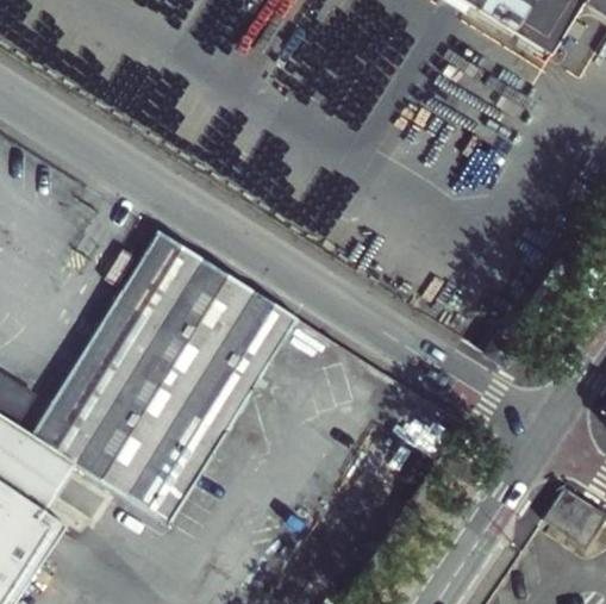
[(466,0),(544,49),(575,0),(585,0),(605,13),(605,0),(466,0)]
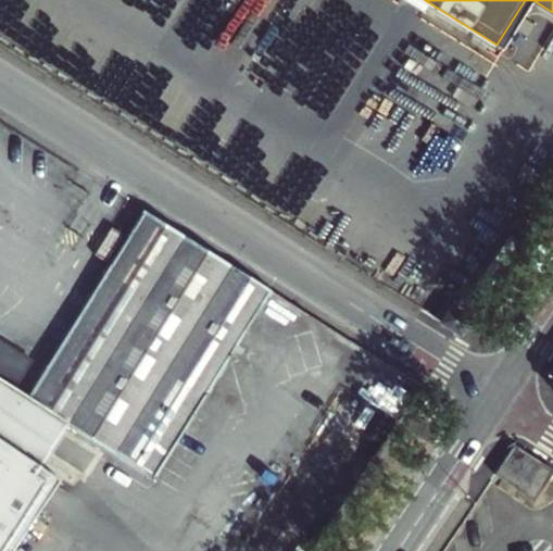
[(29,395),(73,422),(155,474),(269,289),(145,211),(29,395)]
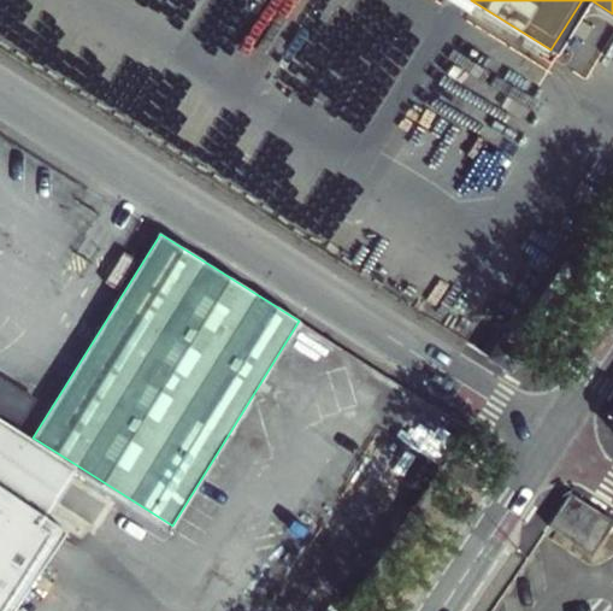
[(0,410),(19,422),(35,397),(12,382),(0,375),(0,410)]
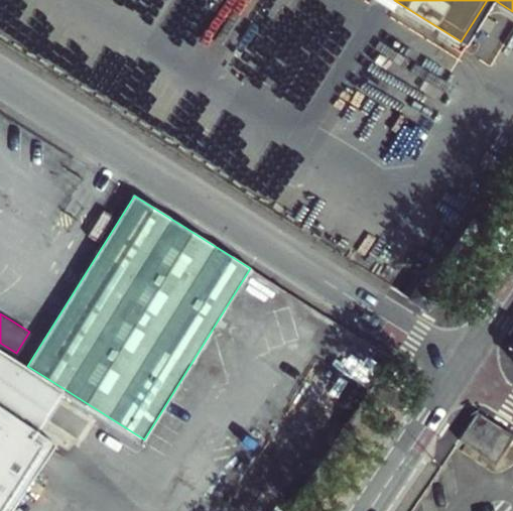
[(0,409),(37,435),(68,391),(27,366),(0,348),(0,409)]
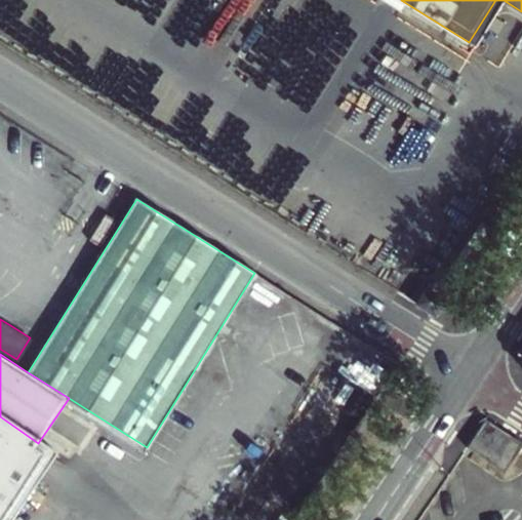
[(0,519),(9,519),(54,454),(38,443),(0,416),(0,519)]
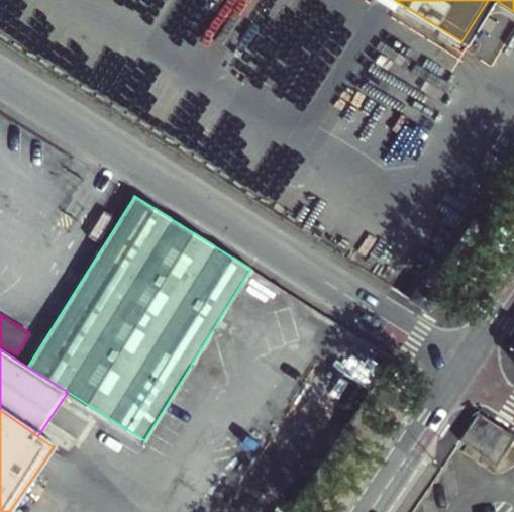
[(475,411),(457,438),(495,462),(513,434),(475,411)]
